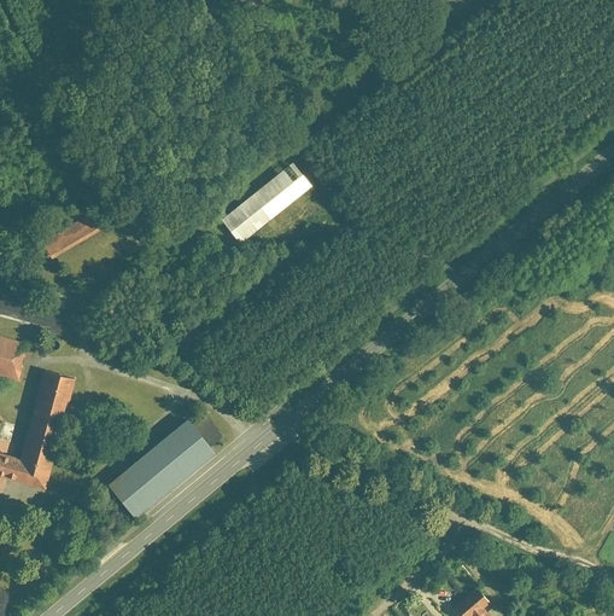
[(293,162),(220,220),(239,244),(311,186),(293,162)]
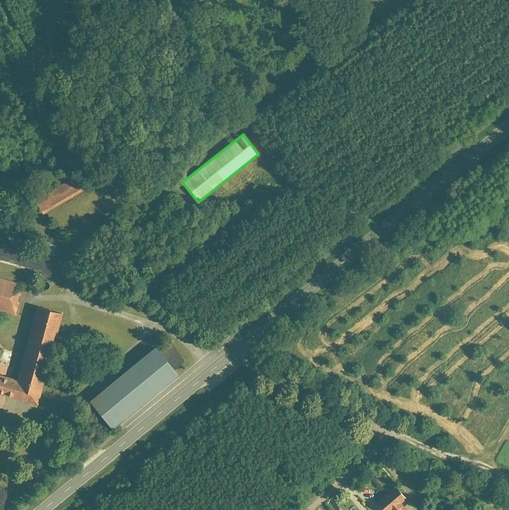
[(0,312),(13,315),(21,282),(0,277),(0,312)]
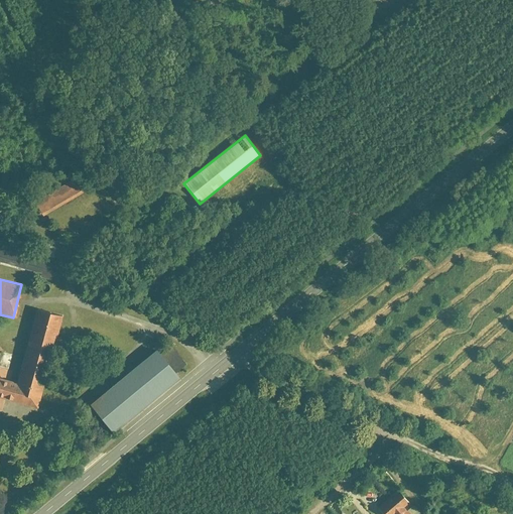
[(36,308),(18,378),(0,373),(0,398),(37,408),(61,314),(36,308)]
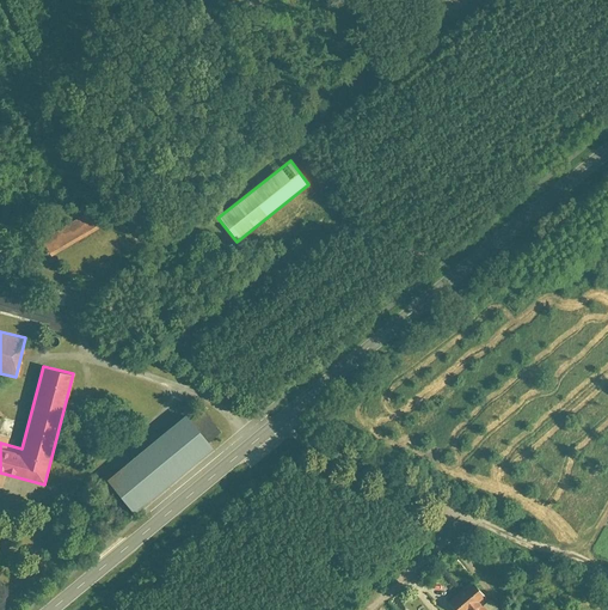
[(106,481),(134,513),(212,449),(184,416),(106,481)]
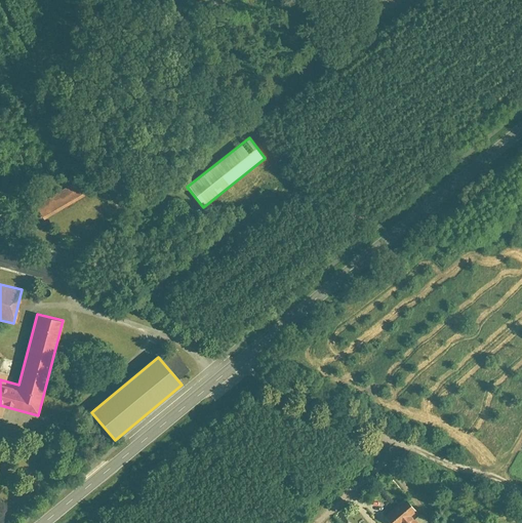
[(402,497),(384,515),(390,522),(415,522),(410,517),(415,513),(402,497)]
